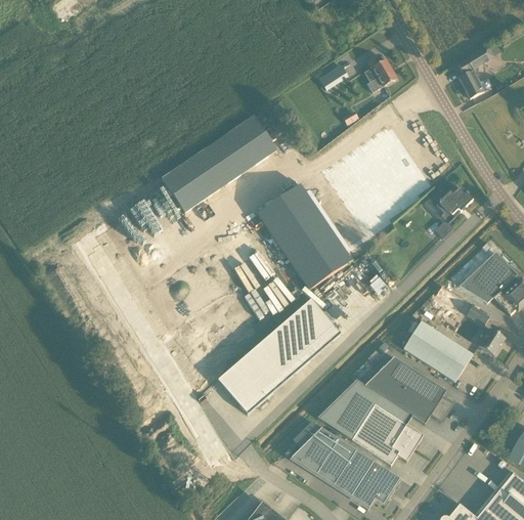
[(498,41),(503,47),(509,43),(506,37),(498,41)]
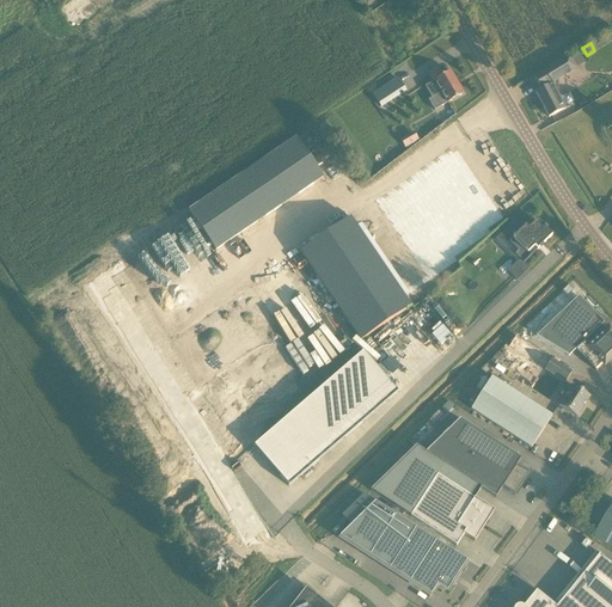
[(569,50),(533,72),(542,85),(536,89),(549,114),(565,105),(552,80),(577,65),(569,50)]
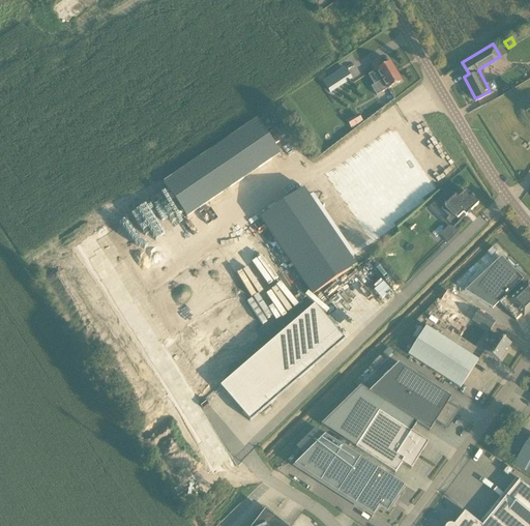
[(371,83),(376,92),(401,78),(389,59),(383,63),(379,56),(371,60),(381,77),(371,83)]
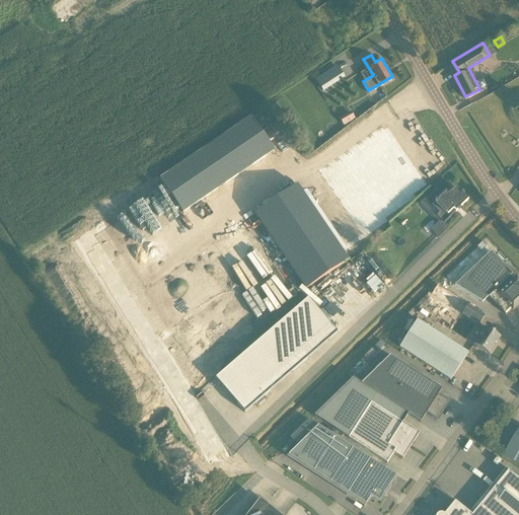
[(322,87),(344,74),(337,63),(316,77),(322,87)]
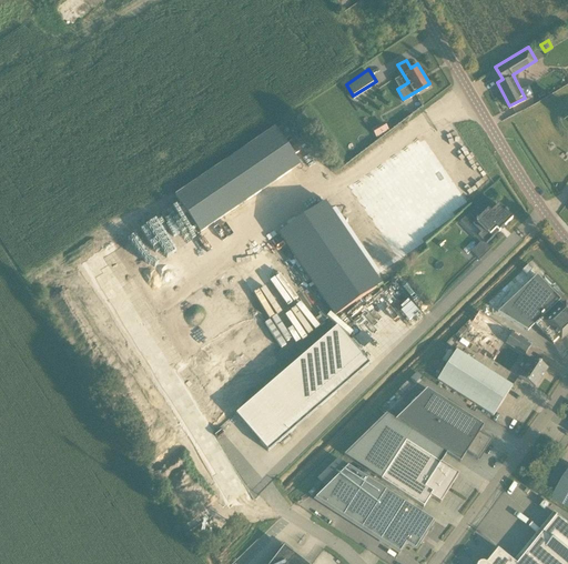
[(376,134),(388,127),(382,117),(369,124),(376,134)]
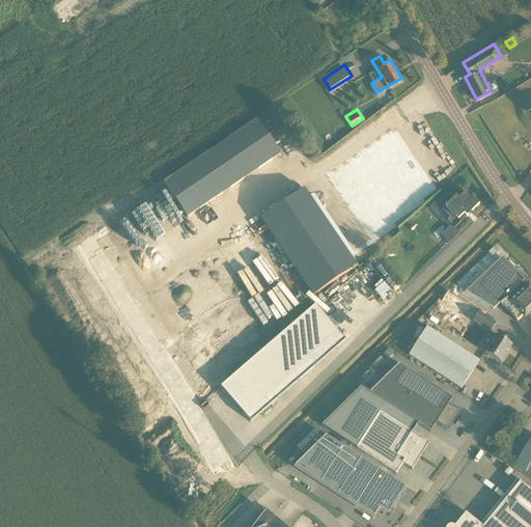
[(256,115),(164,178),(167,184),(187,214),(280,150),(277,146),(270,135),(256,115)]
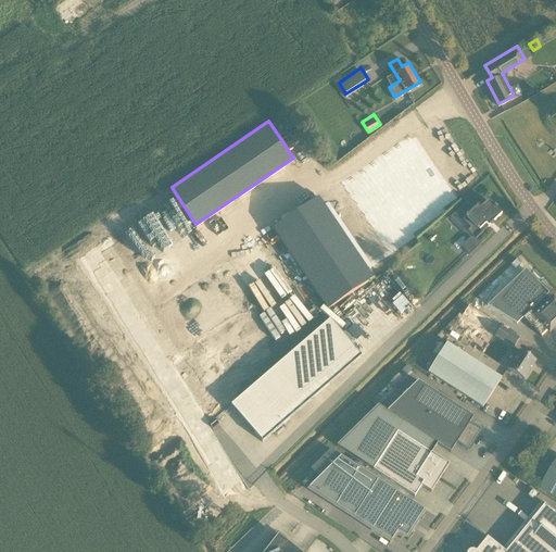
[(419,203),(426,214),(451,199),(444,188),(419,203)]
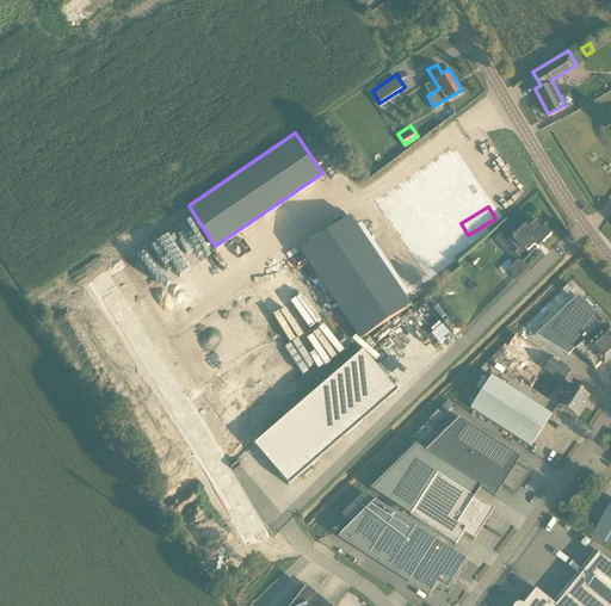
[(350,214),(300,247),(360,336),(409,302),(350,214)]
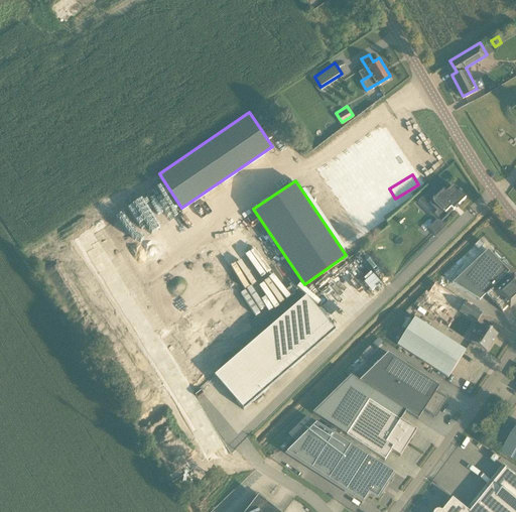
[(432,182),(425,190),(431,198),(428,201),(435,209),(433,211),(440,219),(454,206),(453,206),(457,202),(457,203),(465,196),(460,190),(461,189),(459,187),(458,188),(452,182),(444,189),(442,187),(439,189),(432,182)]
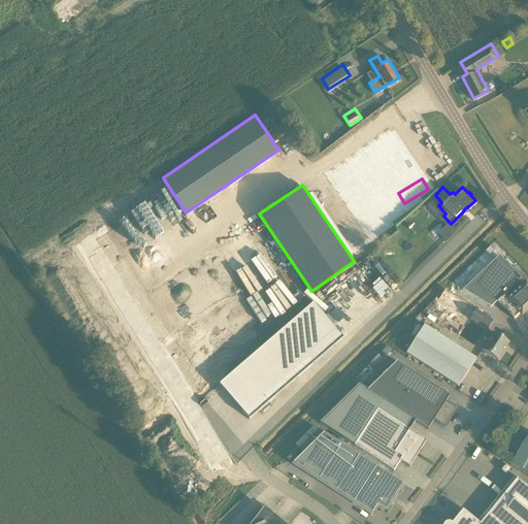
[(234,265),(237,262),(221,240),(217,243),(234,265)]
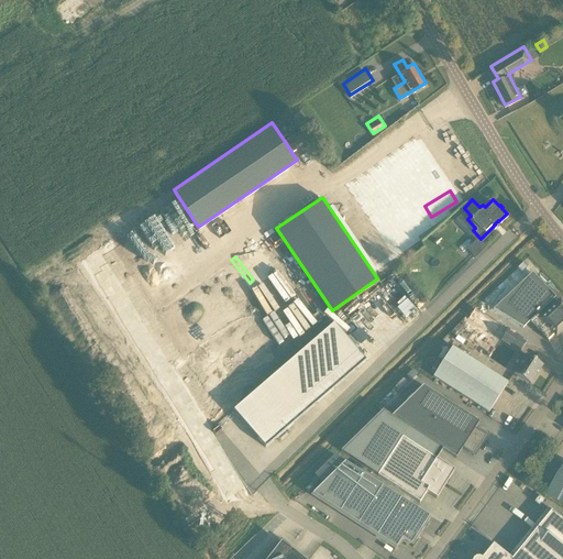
[(493,306),(522,325),(529,318),(548,338),(549,338),(548,337),(554,331),(555,332),(562,325),(562,299),(560,297),(558,299),(553,295),(555,294),(532,269),(493,306)]
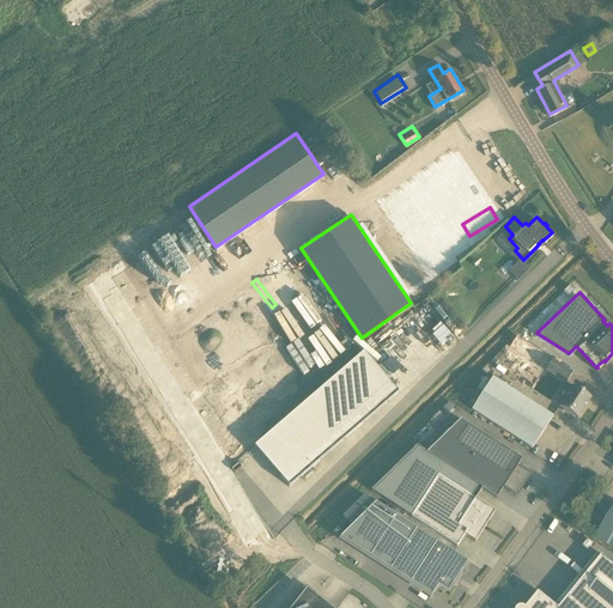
[(278,330),(281,327),(284,332),(291,327),(278,308),(267,315),(278,330)]
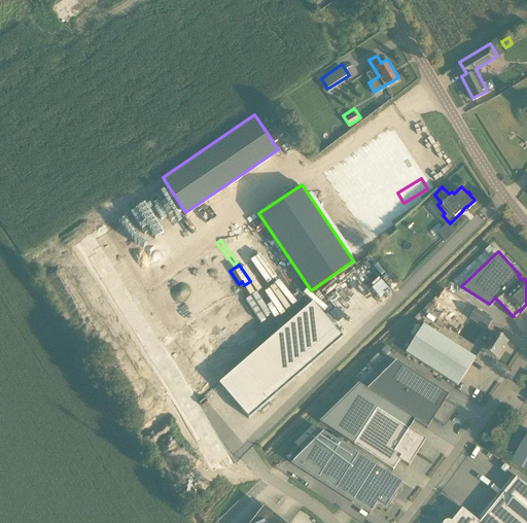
[(444,285),(437,294),(468,315),(486,326),(492,317),(475,306),(444,285)]
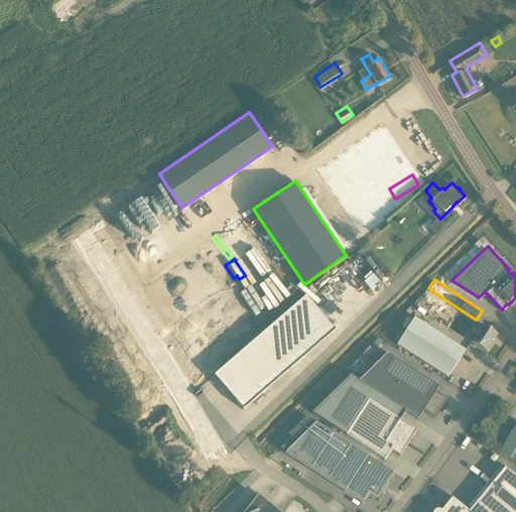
[(305,293),(214,373),(243,407),(335,328),(305,293)]
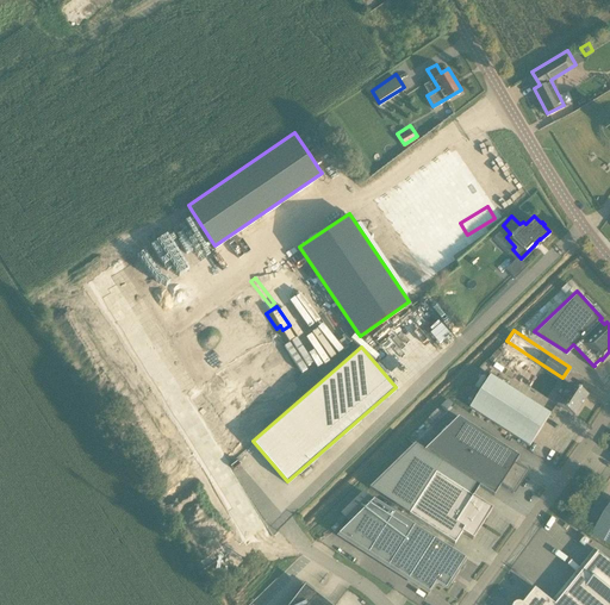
[(470,404),(529,443),(549,411),(490,372),(470,404)]
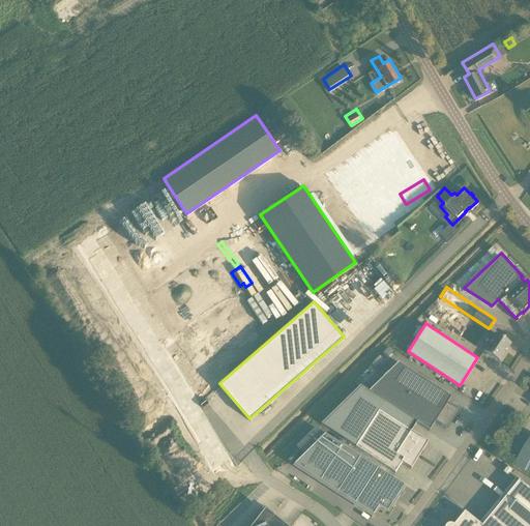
[(483,348),(499,358),(510,341),(495,330),(483,348)]
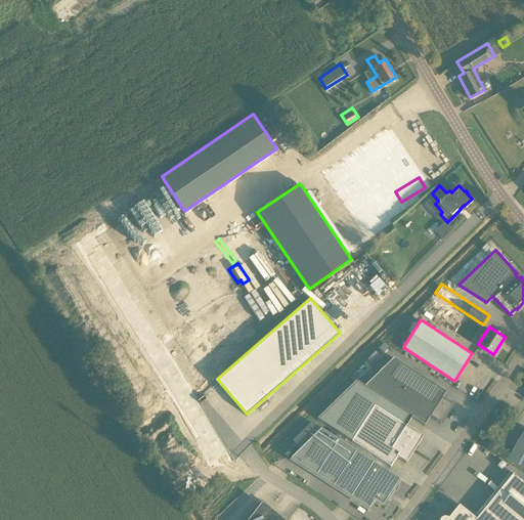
[(445,389),(393,356),(363,385),(424,423),(430,415),(440,421),(451,403),(441,397),(445,389)]
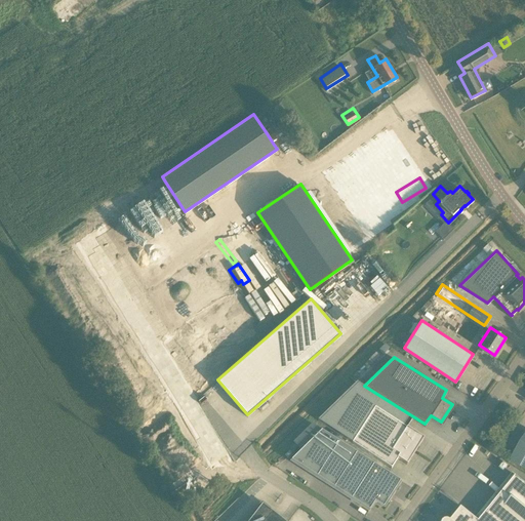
[(412,415),(364,386),(356,379),(317,417),(391,465),(397,455),(406,462),(423,435),(406,425),(412,415)]
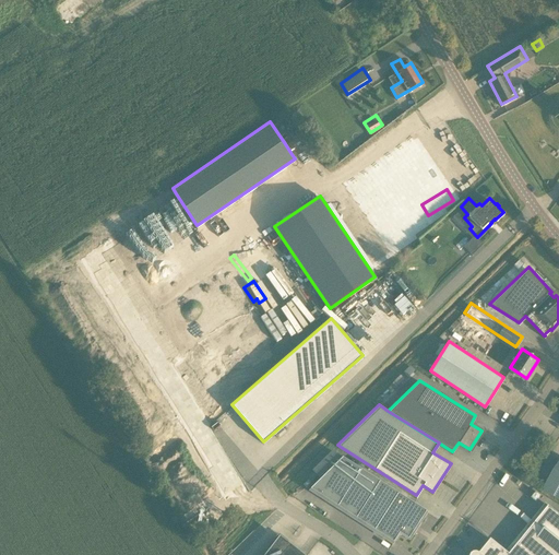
[(310,487),(393,540),(399,531),(408,536),(426,509),(342,456),(310,487)]
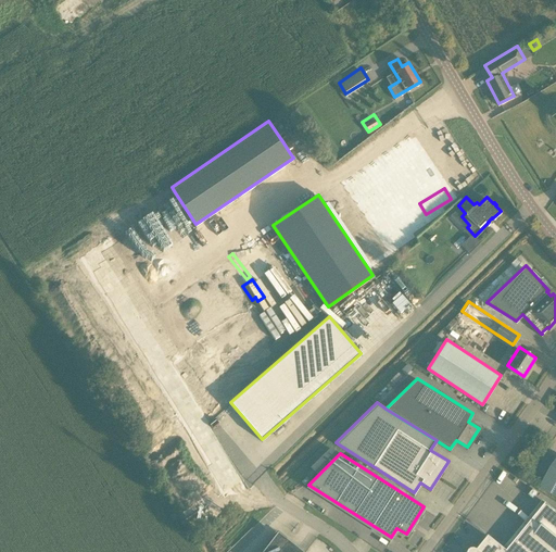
[(555,458),(540,484),(555,493),(555,458)]
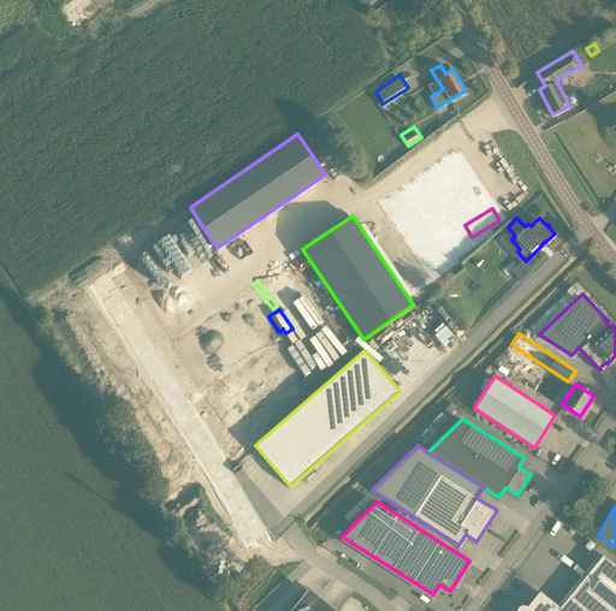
[(615,610),(615,563),(605,555),(562,607),(542,591),(528,606),(526,605),(522,605),(520,607),(519,610),(517,610),(615,610)]
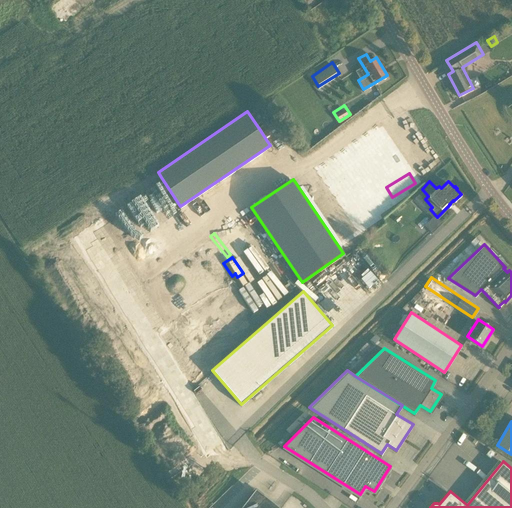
[(255,489),(240,507),(278,507),(279,507),(255,489)]
